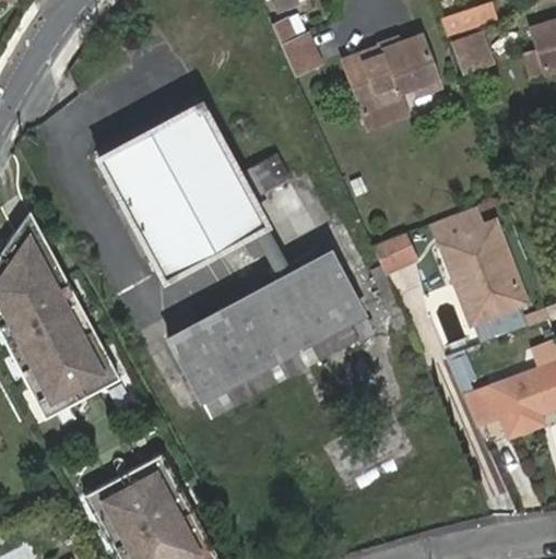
[(274,0),(278,11),(300,3),(299,0),(274,0)]
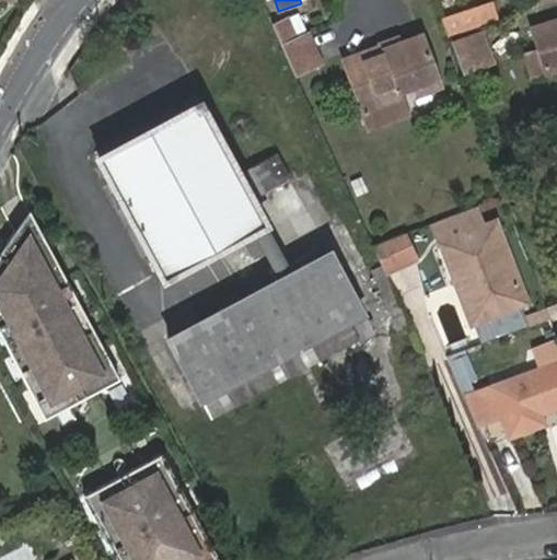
[(496,1),(448,18),(452,32),(500,15),(496,1)]
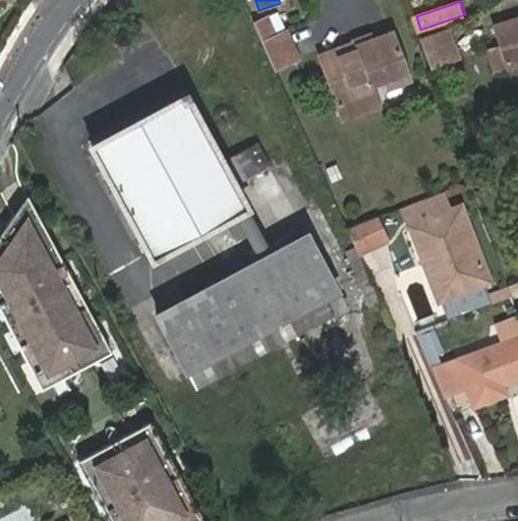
[(517,16),(497,23),(502,43),(488,47),(496,70),(517,63),(517,16)]
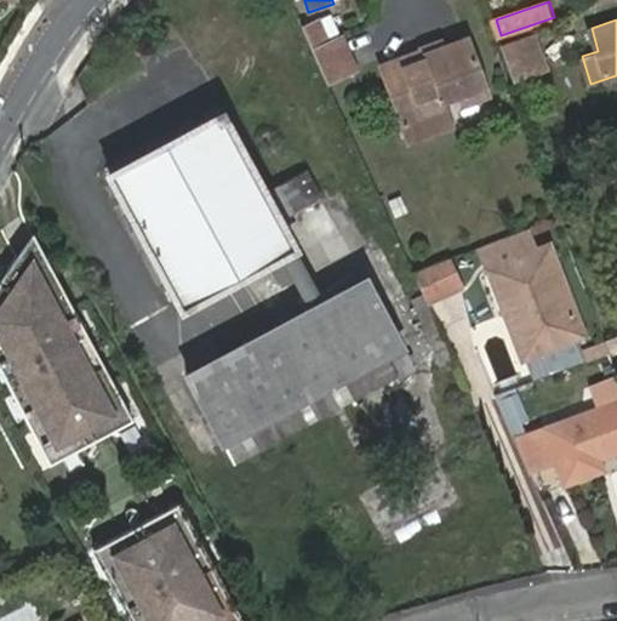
[(321,21),(304,28),(314,47),(330,40),(321,21)]
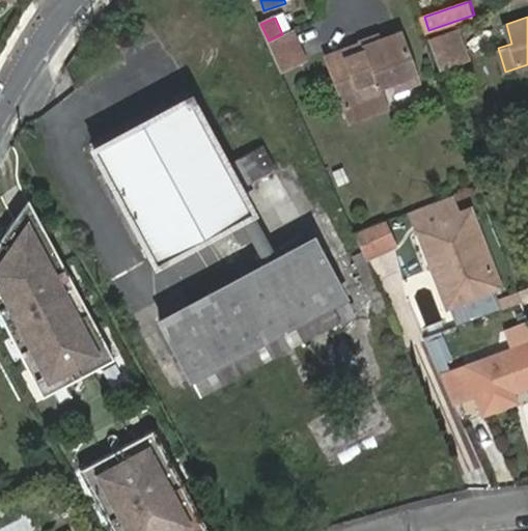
[(436,37),(443,63),(484,50),(477,24),(436,37)]
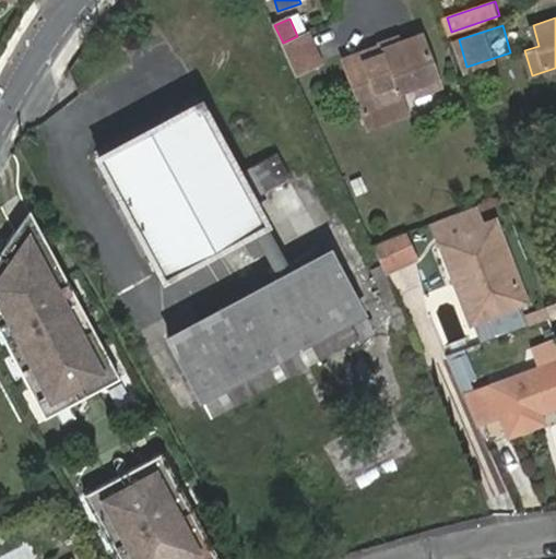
[(297,36),(283,43),(297,74),(323,61),(309,31),(297,36)]
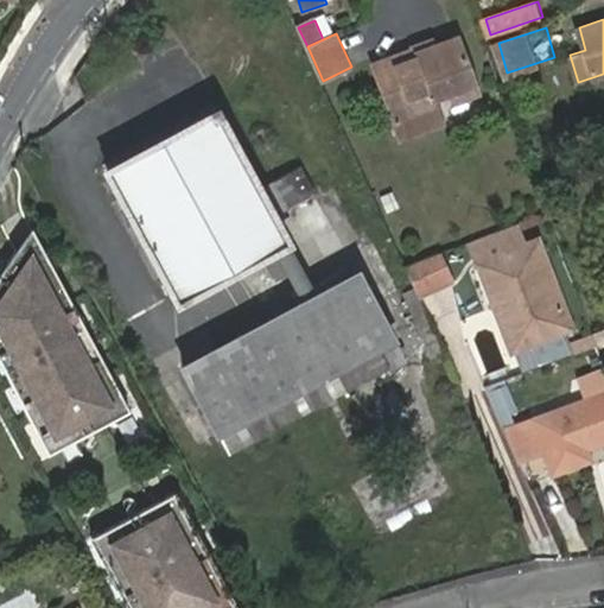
[(411,45),(412,49),(415,55),(438,46),(434,37),(411,45)]
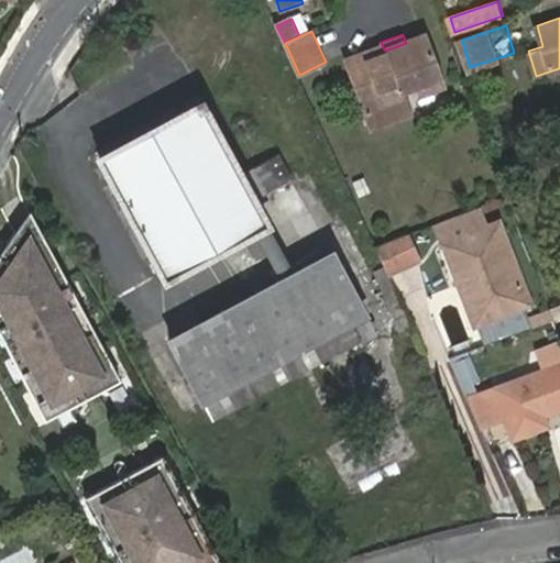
[(385,51),(382,45),(349,57),(369,112),(405,99),(403,92),(418,87),(421,95),(446,86),(426,35),(406,43),(385,51)]
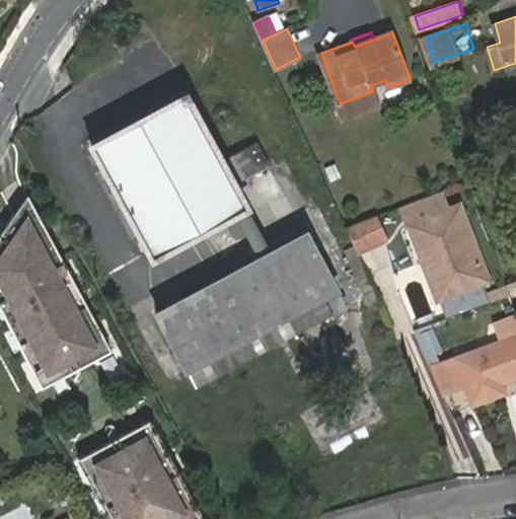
[(340,103),(346,120),(379,107),(373,91),(340,103)]
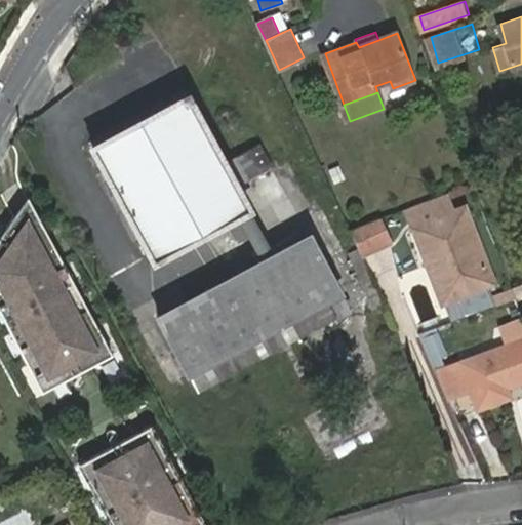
[(92,147),(155,261),(252,210),(191,94),(92,147)]
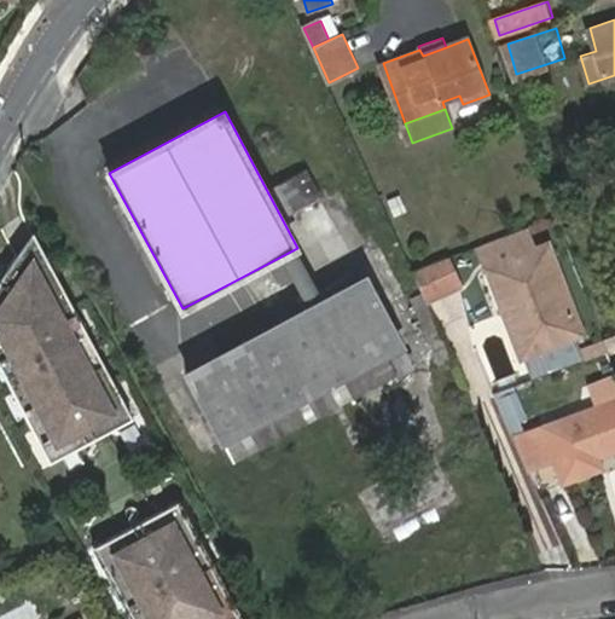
[(280,183),(295,209),(320,196),(307,169),(280,183)]
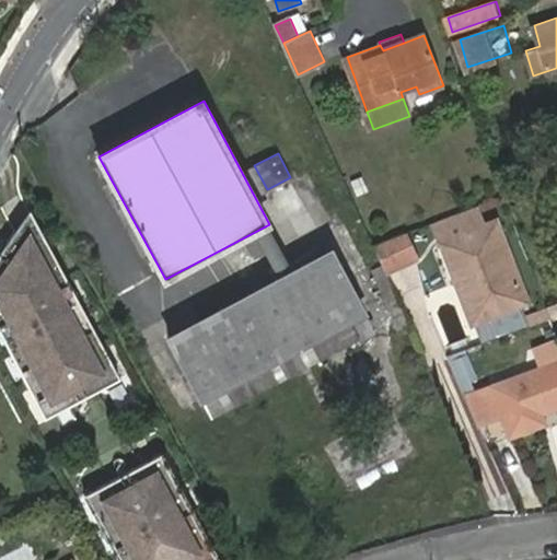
[(478,206),(456,214),(464,233),(442,241),(460,286),(465,283),(474,288),(476,289),(487,317),(530,302),(498,220),(485,225),(478,206)]
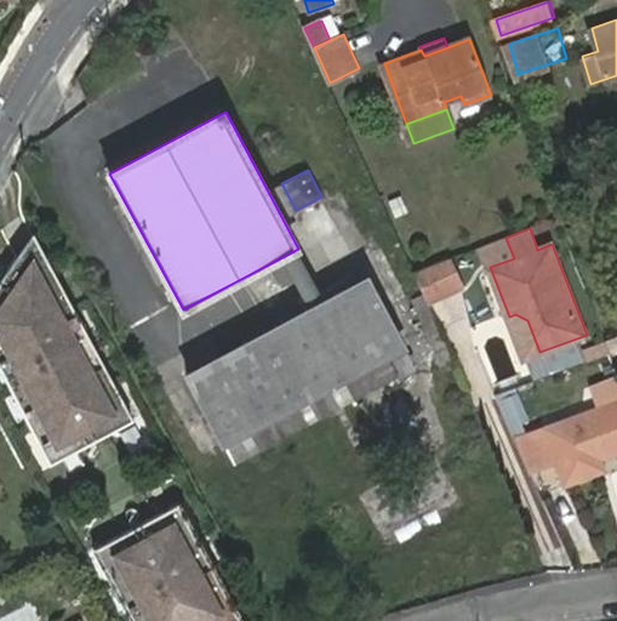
[(0,278),(0,369),(51,465),(135,419),(33,232),(0,278)]
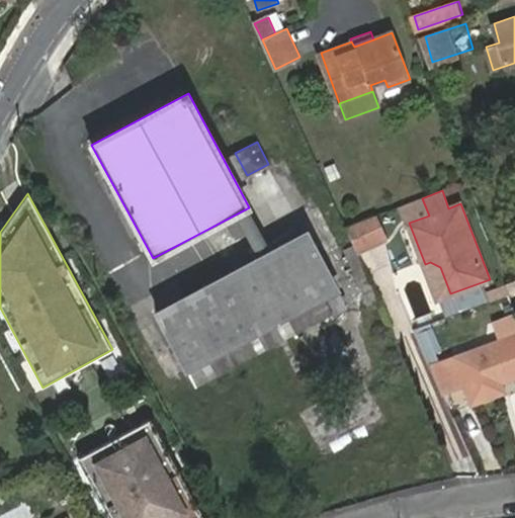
[(422,198),(403,205),(409,223),(429,216),(422,198)]
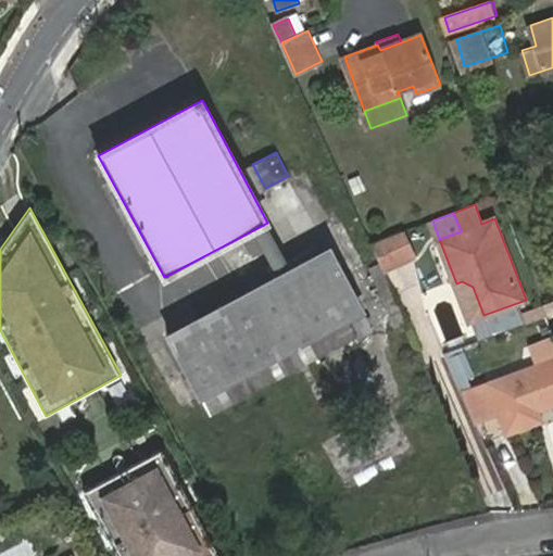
[(403,231),(372,243),(384,269),(413,255),(403,231)]
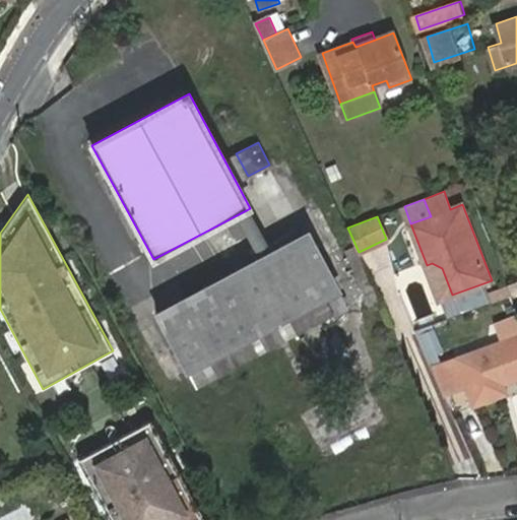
[(326,298),(336,315),(348,309),(308,232),(157,313),(191,371),(326,298)]
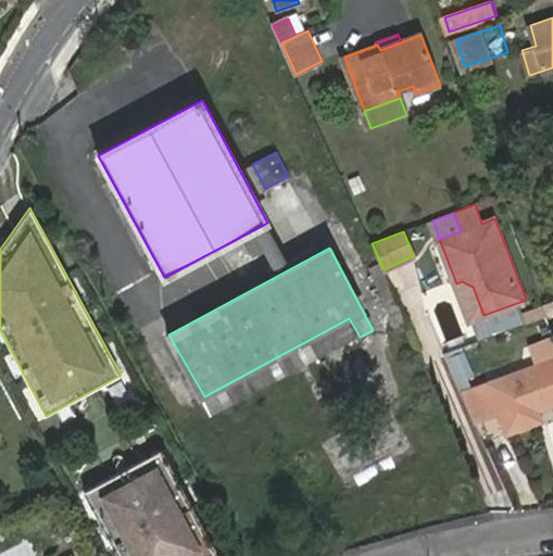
[(462,281),(456,283),(470,320),(484,315),(473,287),(470,286),(462,281)]
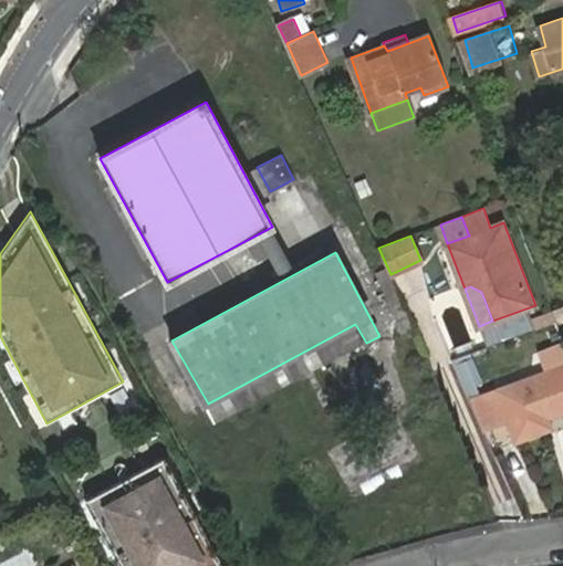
[(532,318),(535,328),(556,322),(553,311),(532,318)]
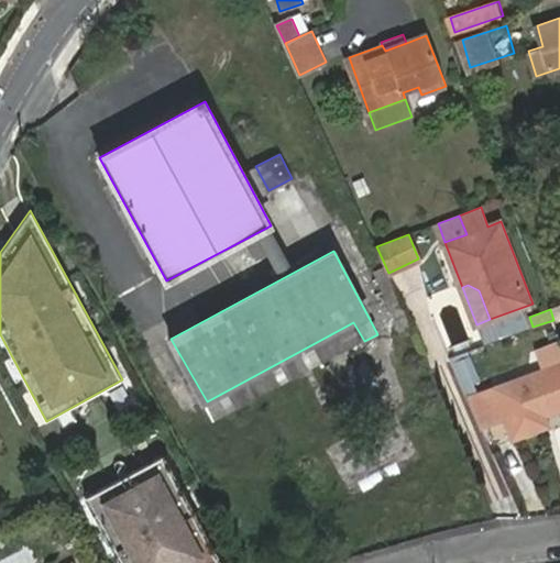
[(216,419),(364,341),(353,322),(207,401),(216,419)]
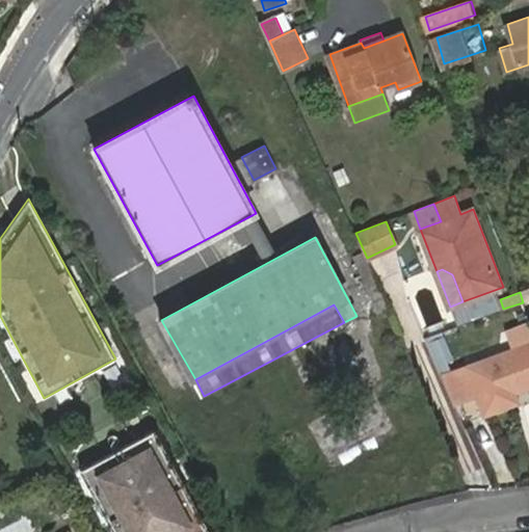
[(427,336),(443,371),(454,367),(444,337),(447,336),(444,329),(427,336)]
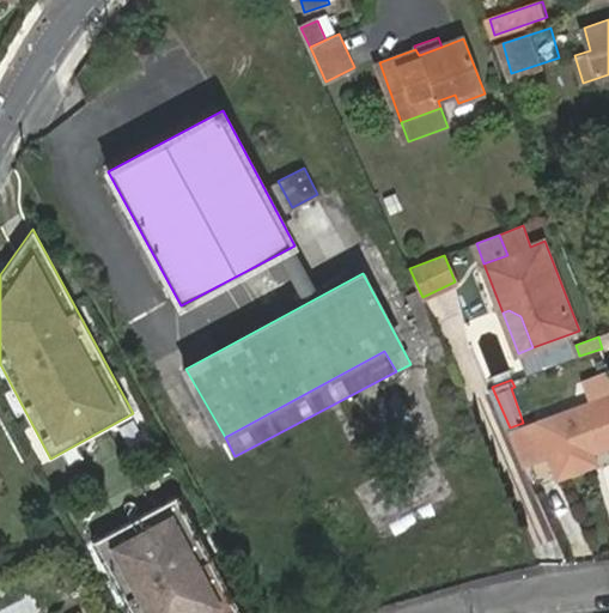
[(596,453),(608,448),(608,396),(511,431),(525,465),(548,457),(556,479),(600,463),(596,453)]
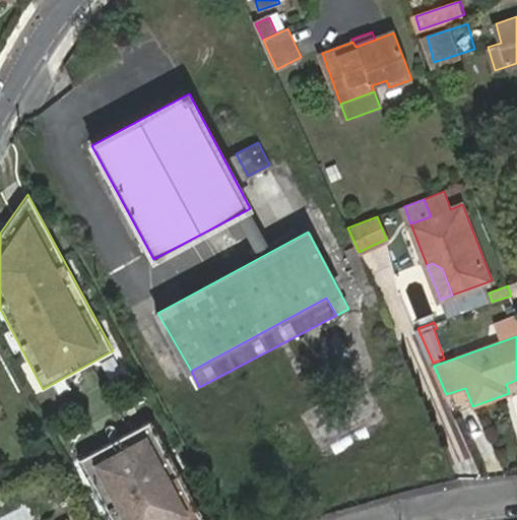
[(150,420),(80,459),(113,519),(195,519),(203,516),(150,420)]
